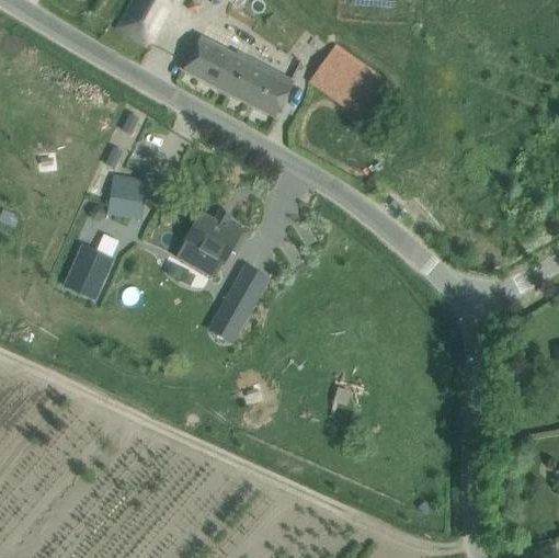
[(148,43),(159,24),(174,0),(134,0),(120,25),(148,43)]
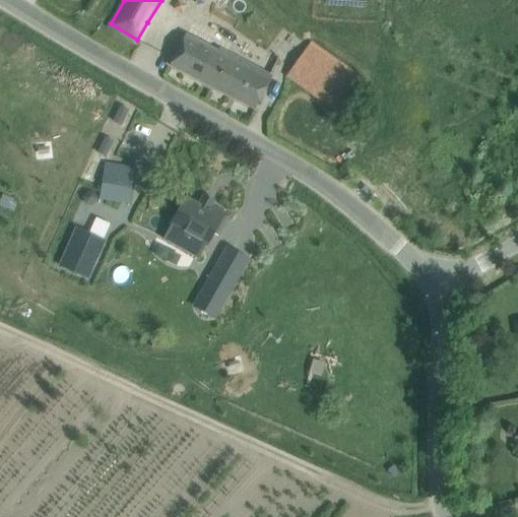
[(235,0),(231,8),(246,17),(256,0),(235,0)]
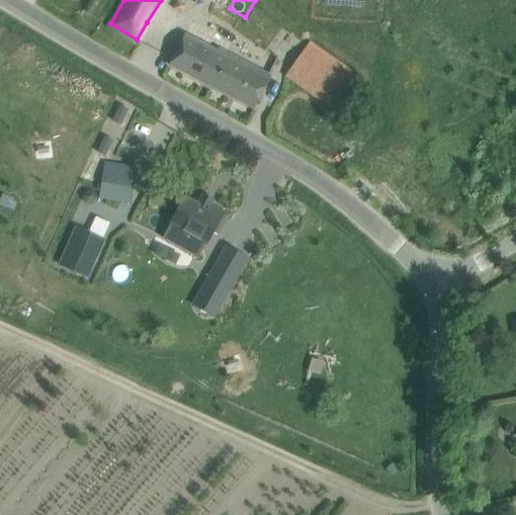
[(253,110),(263,92),(273,75),(190,27),(170,63),(253,110)]
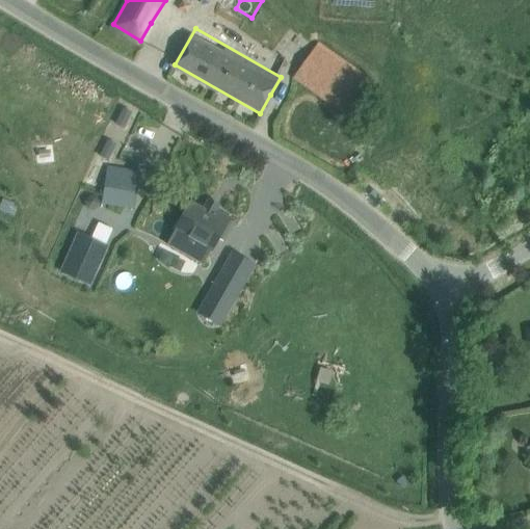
[(372,84),(354,72),(316,45),(294,74),(350,114),(372,84)]
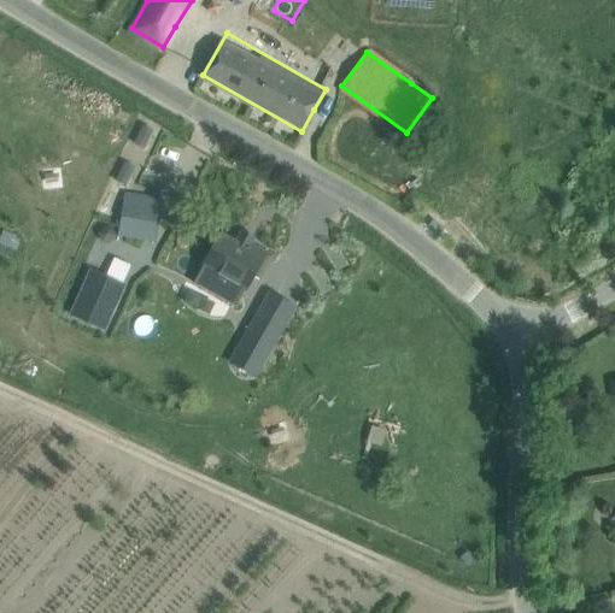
[(119,235),(157,240),(163,195),(126,190),(119,235)]
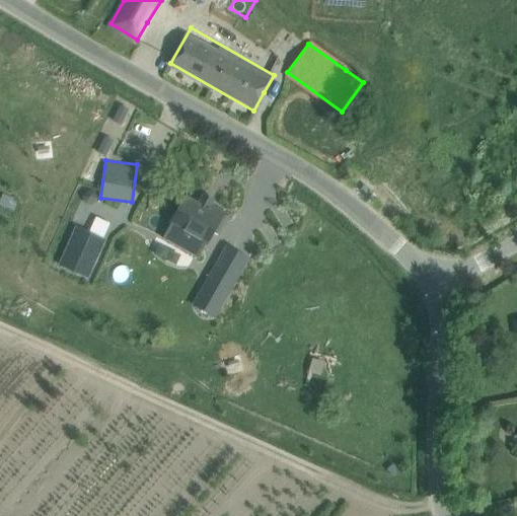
[(206,243),(209,238),(214,230),(219,233),(230,214),(210,203),(208,208),(187,196),(171,222),(172,222),(163,238),(187,251),(195,237),(206,243)]
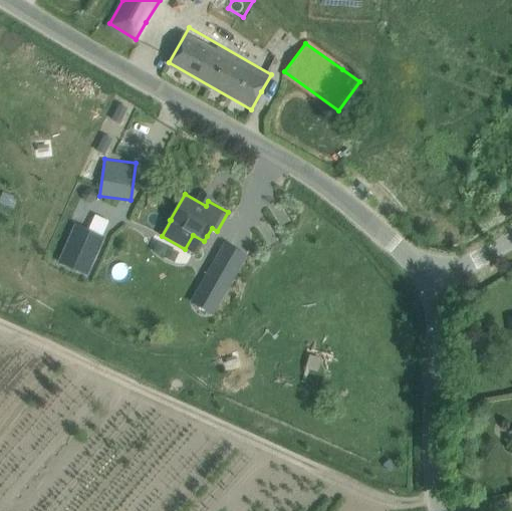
[(76,223),(59,263),(88,276),(105,235),(76,223)]
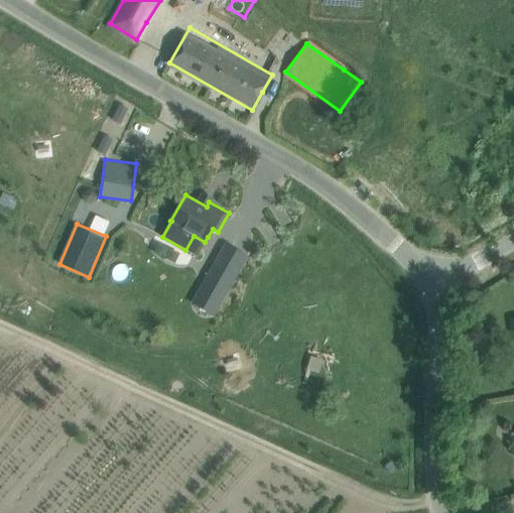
[(213,266),(201,288),(222,300),(234,277),(213,266)]
